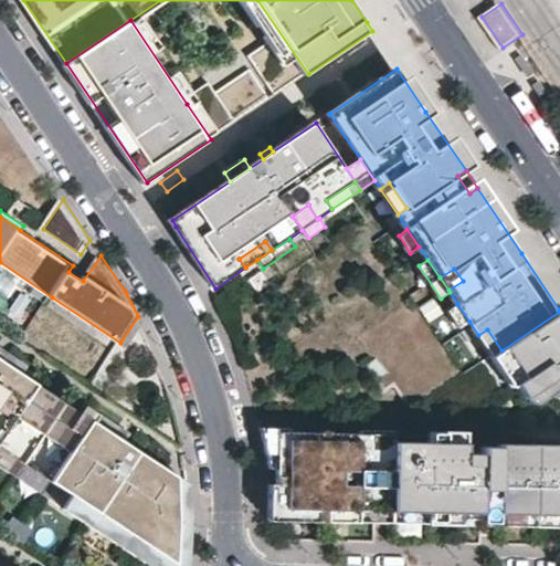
[(454,269),(440,278),(448,290),(463,281),(454,269)]
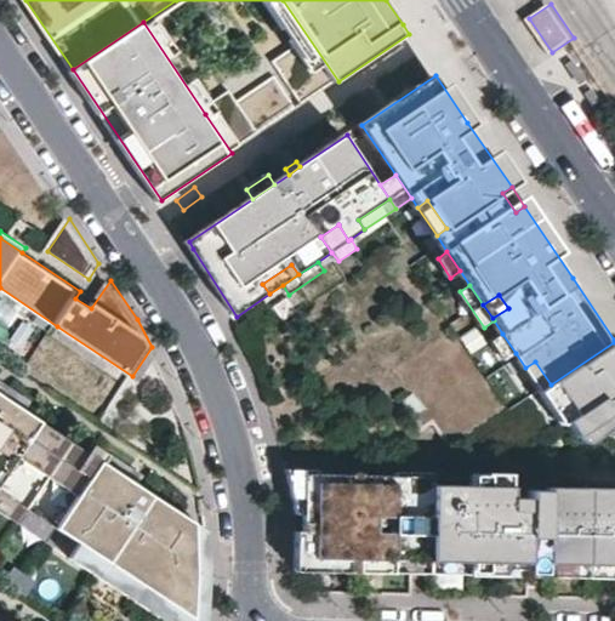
[(516,353),(502,334),(493,341),(506,360),(516,353)]
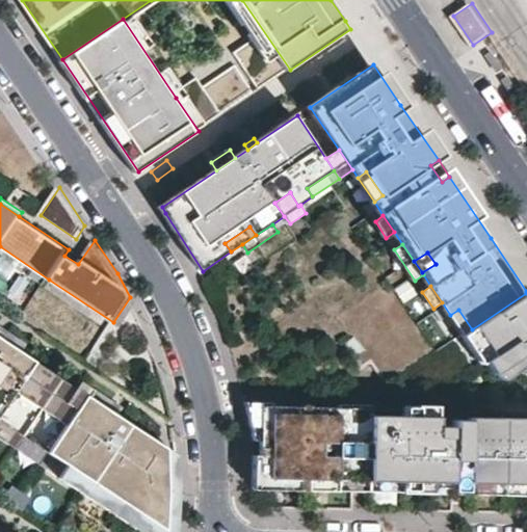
[(526,293),(472,329),(490,355),(486,358),(494,370),(500,367),(505,375),(524,363),(526,368),(526,293)]
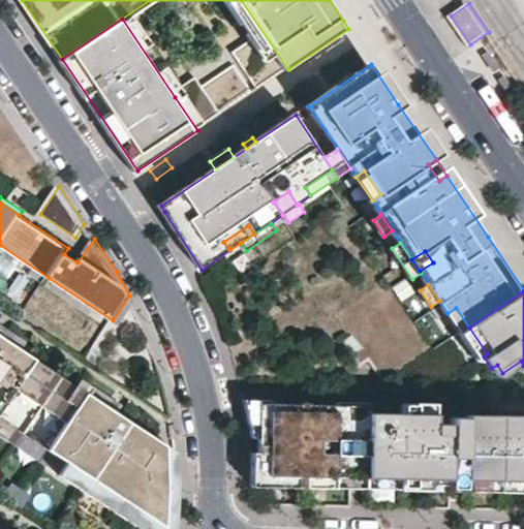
[(129,296),(113,320),(119,324),(133,303),(129,296)]
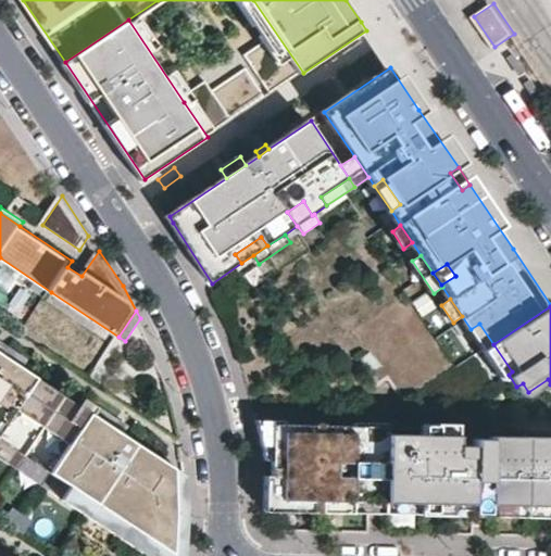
[(493,344),(479,324),(471,329),(485,351),(493,344)]
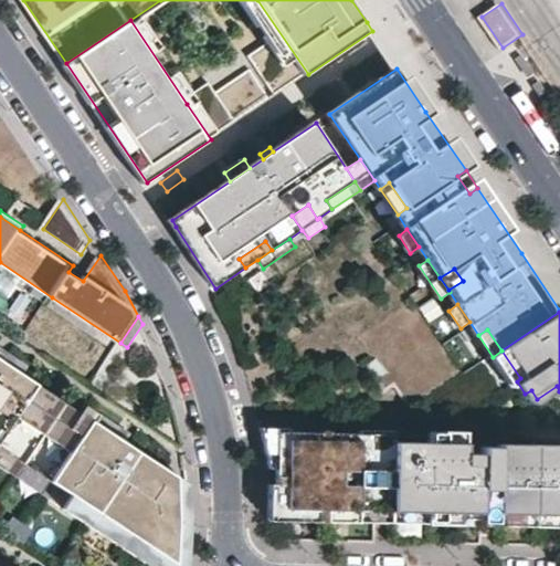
[(0,344),(0,357),(7,362),(13,353),(0,344)]
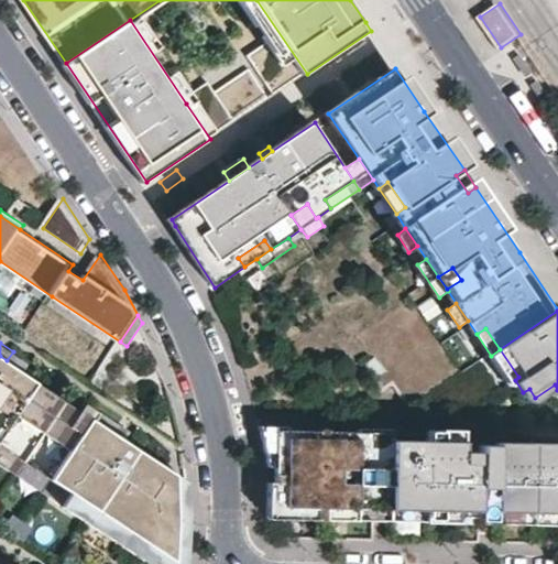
[(500,349),(491,356),(510,383),(515,380),(518,377),(500,349)]
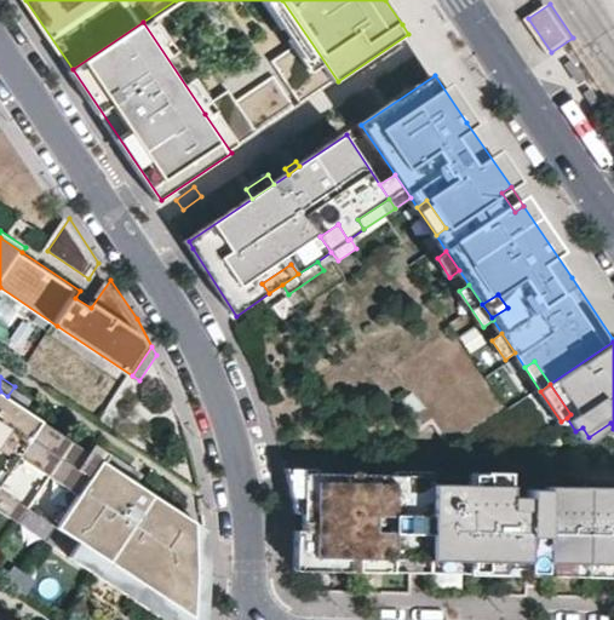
[(35,400),(15,386),(7,396),(28,411),(35,400)]
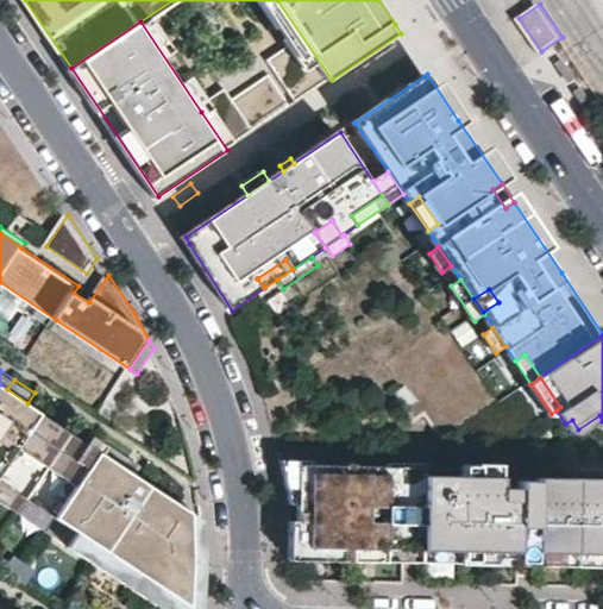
[(207,522),(206,521),(137,476),(125,468),(105,453),(27,403),(7,389),(0,384),(0,477),(27,496),(56,515),(77,529),(106,548),(136,567),(126,583),(164,608),(203,608),(207,586),(208,527),(207,522)]
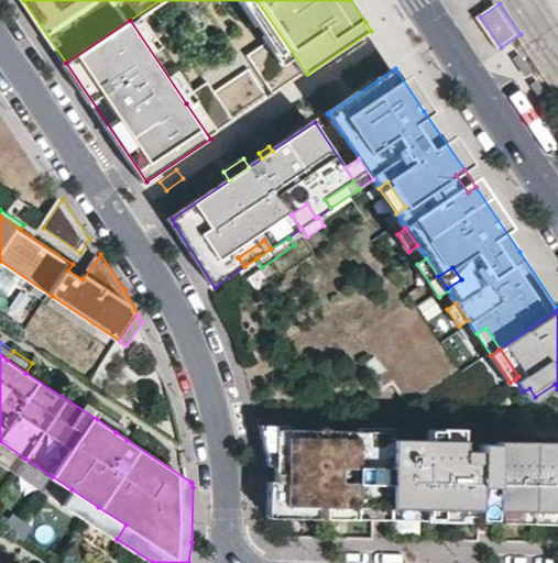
[(122,423),(102,410),(97,419),(116,432),(122,423)]
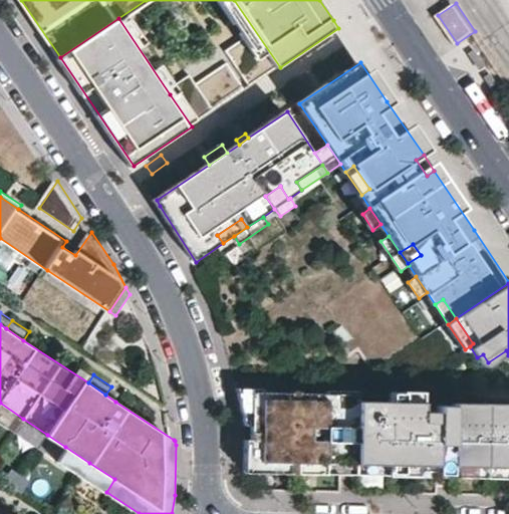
[(115,402),(121,393),(111,387),(105,395),(115,402)]
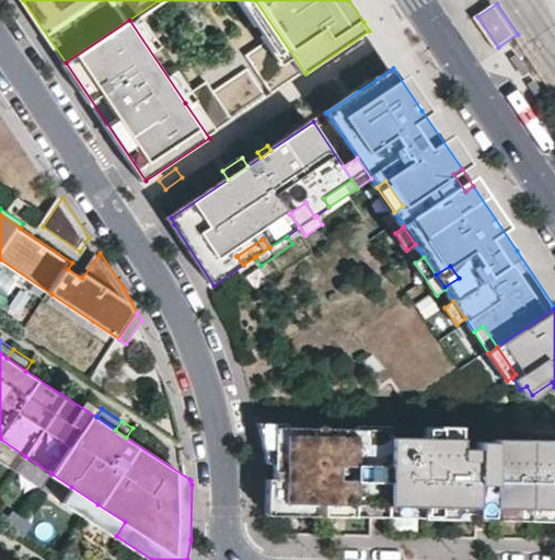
[(289,422),(262,422),(272,463),(277,463),(278,470),(278,478),(270,478),(270,514),(359,516),(359,515),(377,515),(377,505),(444,506),(444,516),(489,518),(495,518),(495,517),(496,508),(554,509),(554,434),(497,433),(497,439),(481,439),(481,445),(464,445),(464,427),(448,427),(448,443),(431,442),(431,436),(393,435),(379,435),(361,435),(361,430),(289,428),(289,422)]
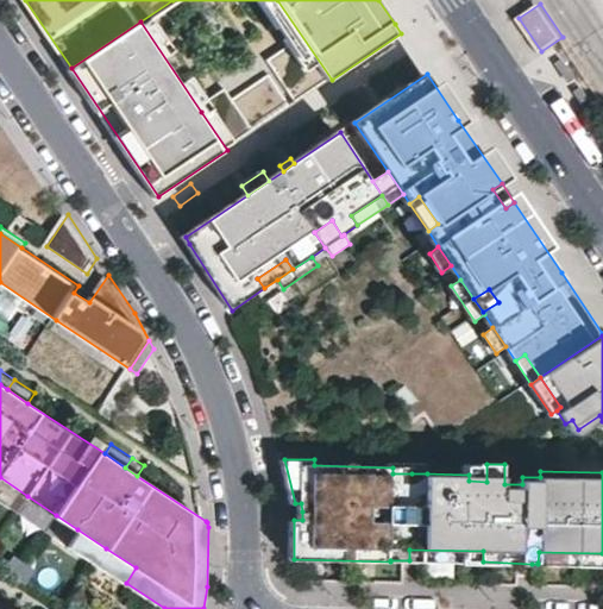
[(412,473),(412,462),(393,462),(393,468),(393,473),(412,473)]
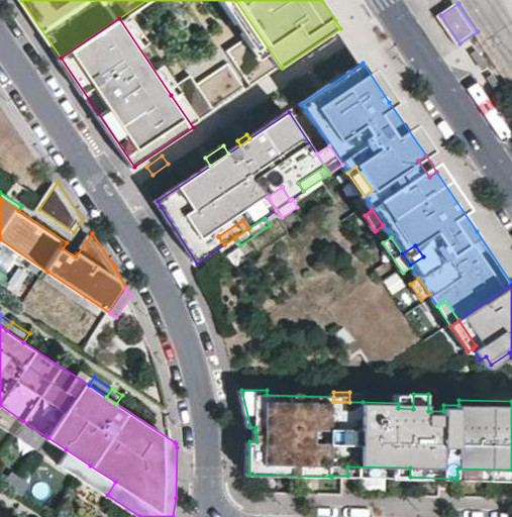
[(363,402),(363,393),(349,392),(349,402),(363,402)]
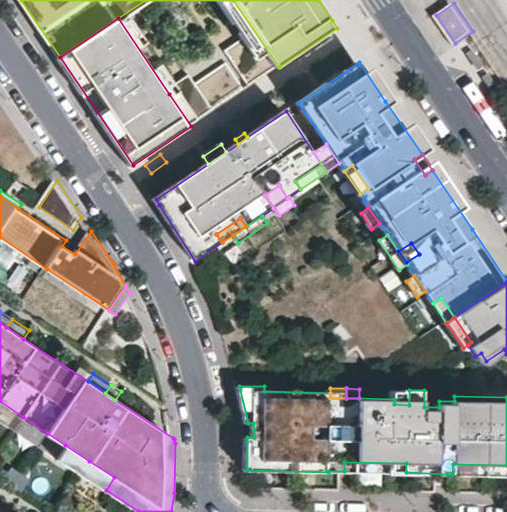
[(409,390),(394,389),(394,399),(394,404),(409,405),(409,390)]
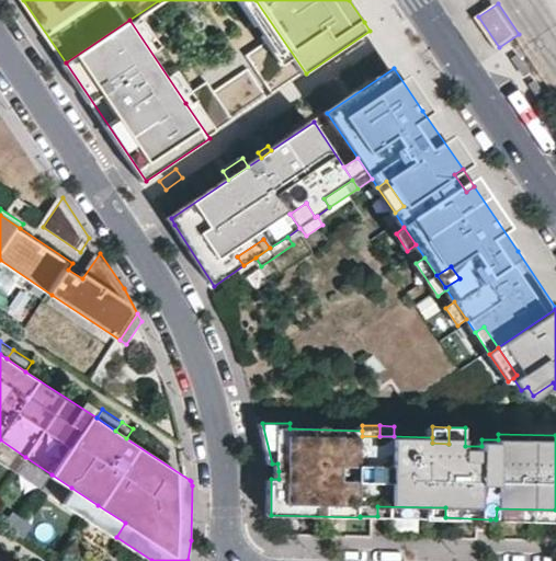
[(89,519),(98,505),(71,488),(63,501),(89,519)]
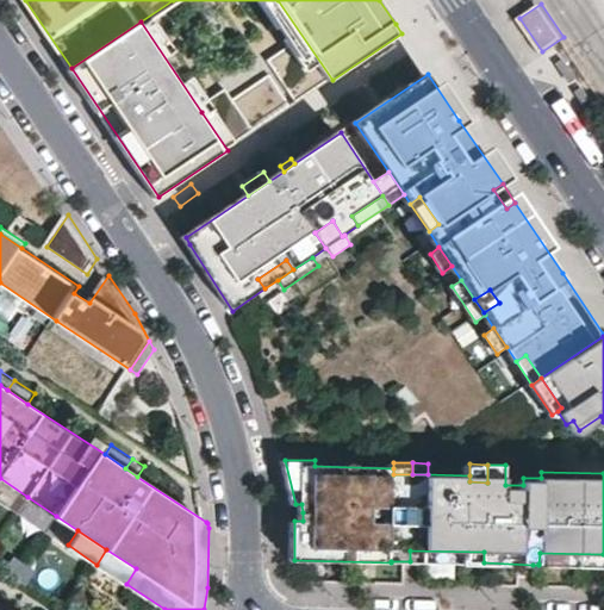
[(136,568),(106,549),(97,565),(126,584),(136,568)]
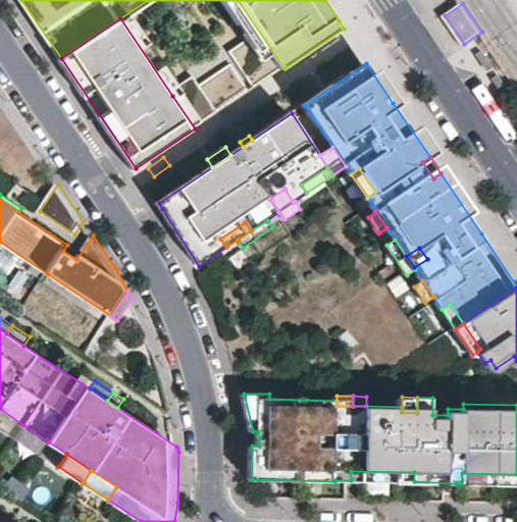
[(361,480),(414,481),(414,472),(351,471),(351,480),(361,480)]
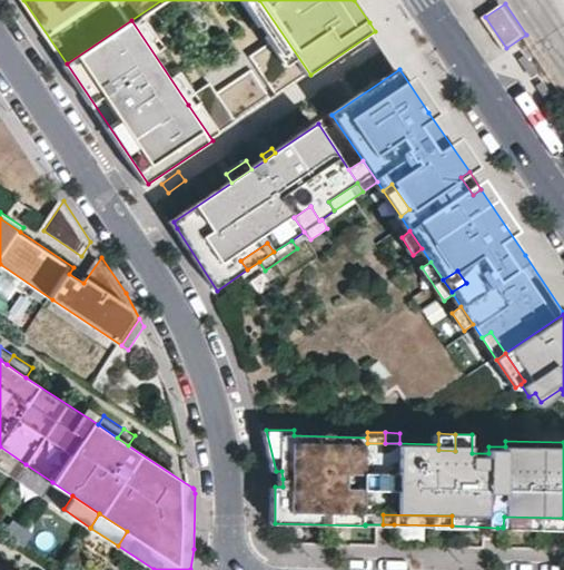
[(563,518),(504,517),(503,527),(563,528),(563,518)]
